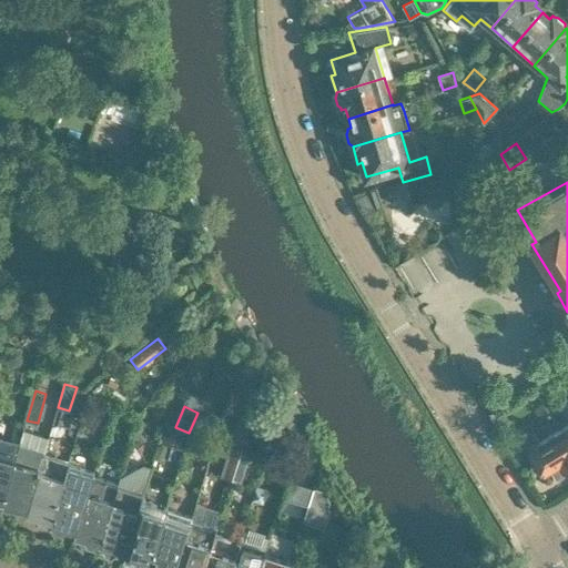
[(3,501),(23,432),(24,427),(4,424),(7,411),(1,409),(0,414),(0,501),(1,500),(3,501)]
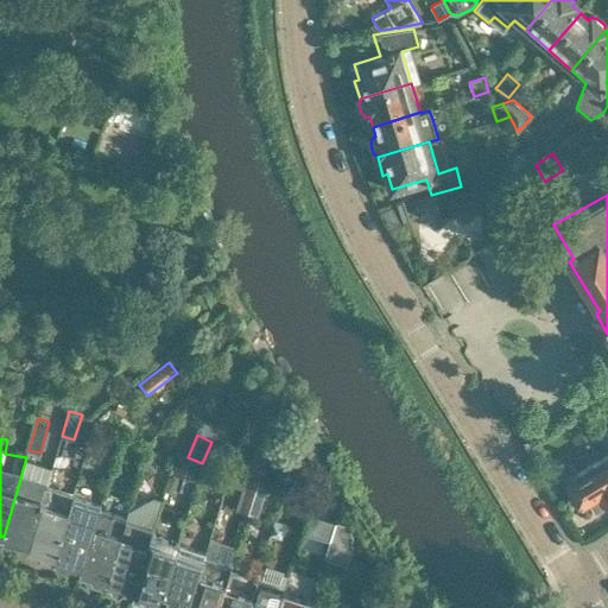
[(254,447),(247,473),(236,508),(248,512),(258,483),(270,442),(264,441),(254,447)]
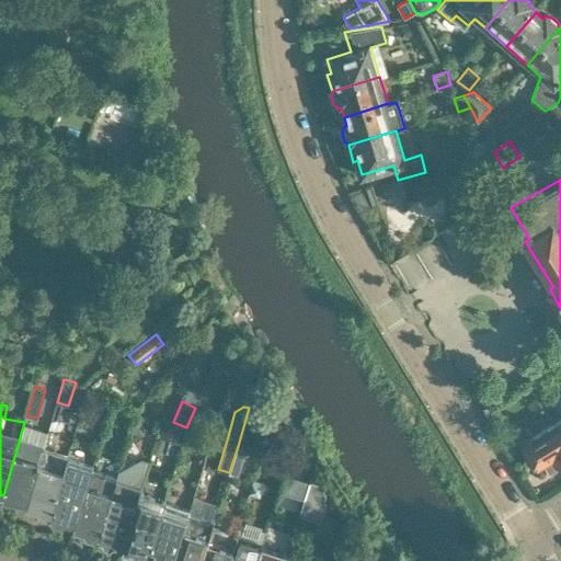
[(204,411),(195,408),(186,427),(185,433),(194,436),(204,411)]
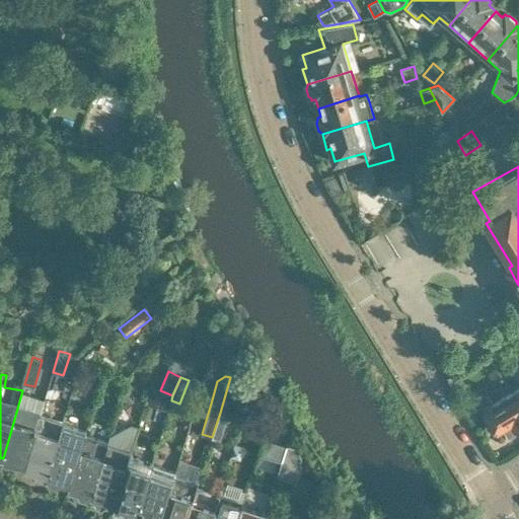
[(518,430),(518,397),(513,388),(491,402),(487,395),(486,394),(484,394),(480,394),(479,394),(478,395),(477,397),(477,399),(478,401),(483,410),(497,432),(503,428),(509,437),(518,430)]
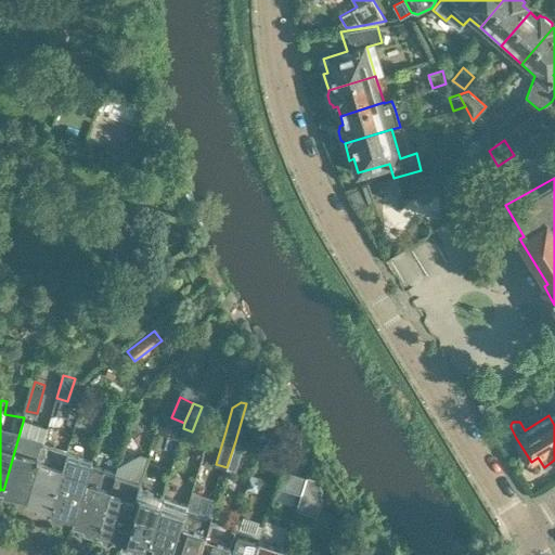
[(162,417),(158,433),(178,438),(182,424),(162,417)]
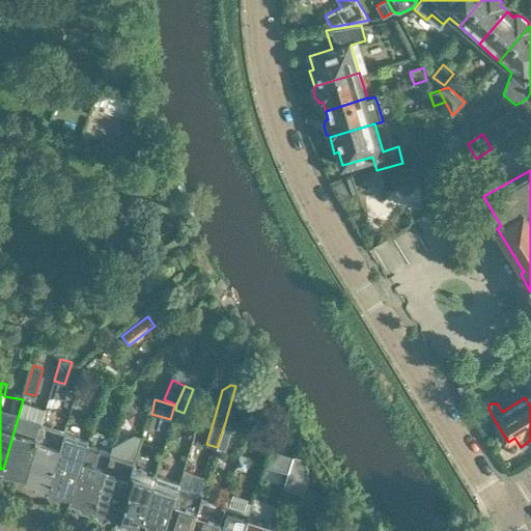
[(26,480),(43,423),(42,423),(43,421),(42,421),(46,410),(22,403),(3,469),(2,471),(25,478),(25,480),(26,480)]
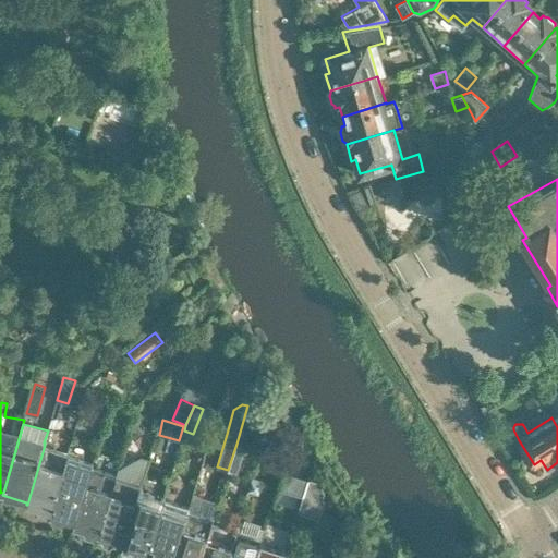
[(504,425),(494,431),(504,446),(513,440),(504,425)]
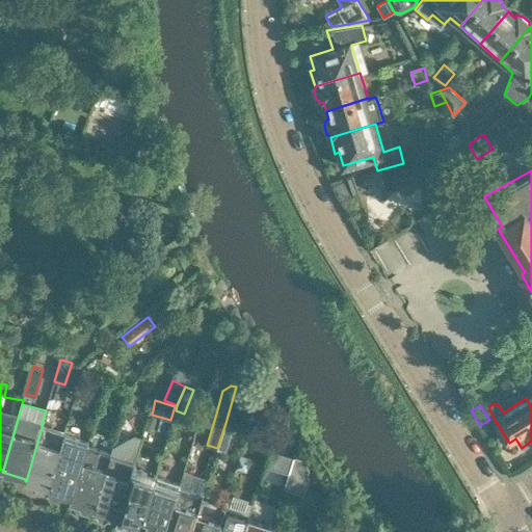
[(234,426),(225,423),(217,448),(225,451),(234,426)]
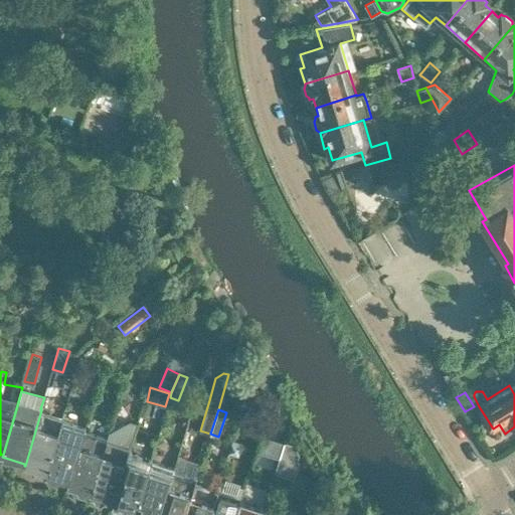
[(47,473),(63,420),(62,419),(63,417),(41,410),(25,466),(33,468),(35,473),(42,475),(46,472),(47,473)]
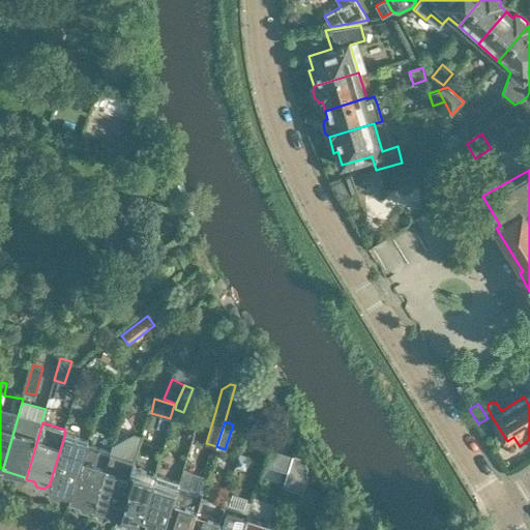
[(118,517),(134,463),(142,434),(136,432),(112,444),(111,449),(112,449),(94,506),(93,509),(95,509),(97,513),(105,516),(108,513),(118,517)]
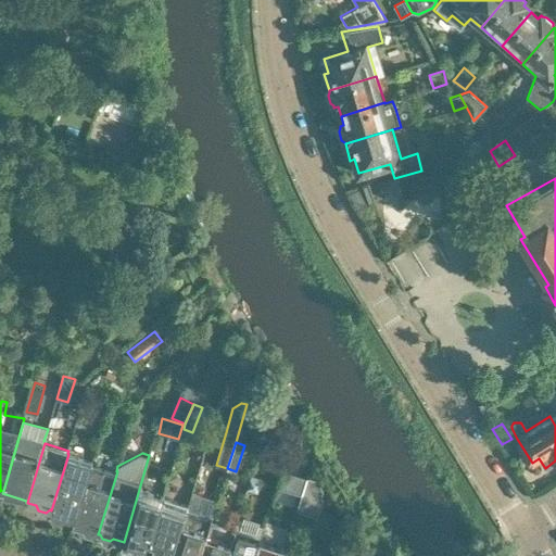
[(91,464),(92,465),(92,462),(68,454),(51,510),(50,513),(74,519),(91,464)]
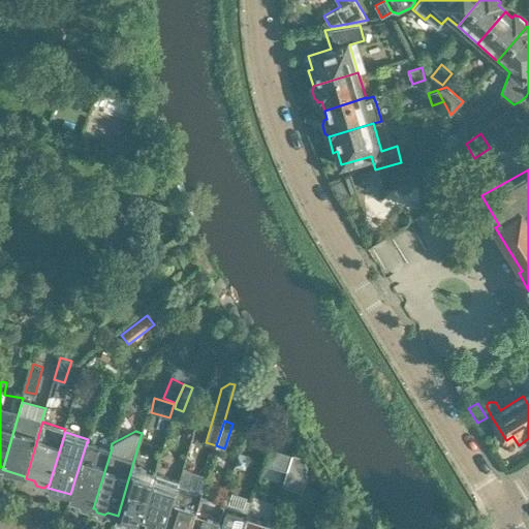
[(112,448),(111,448),(88,442),(87,441),(70,494),(69,497),(81,501),(82,504),(89,506),(92,504),(94,505),(112,448)]
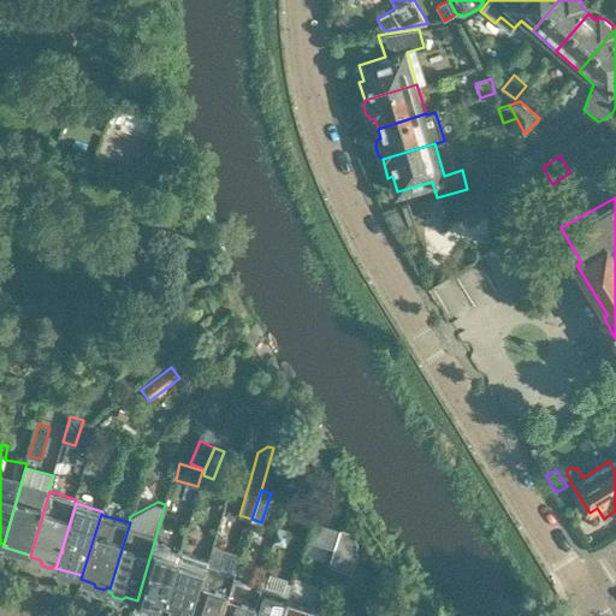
[(329,526),(323,544),(336,548),(336,546),(341,529),(329,526)]
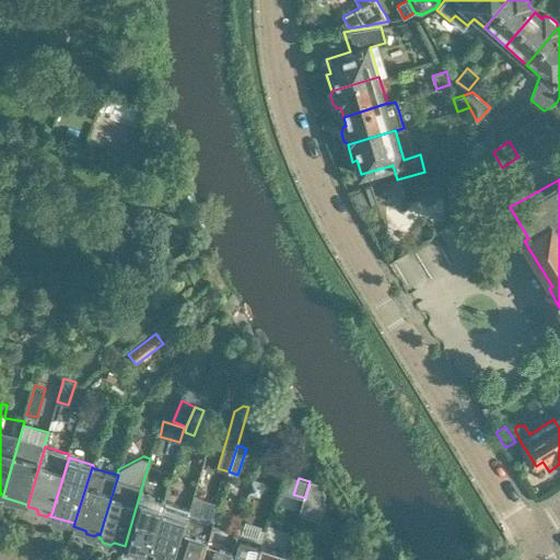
[(319,485),(310,481),(305,497),(305,498),(300,513),(300,515),(319,522),(325,502),(323,501),(325,494),(319,485)]
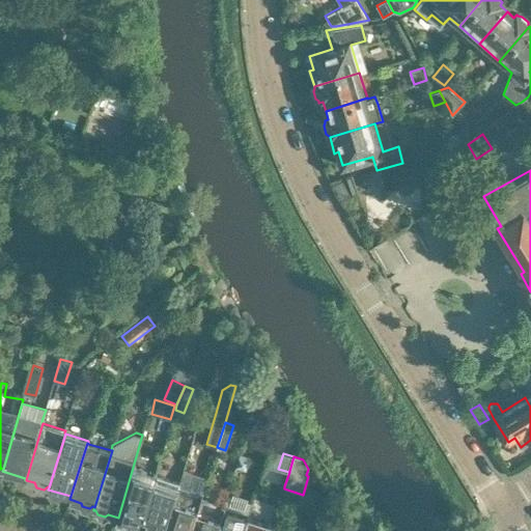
[(140,528),(157,472),(134,464),(118,518),(117,521),(127,524),(128,528),(136,530),(139,528),(140,528)]
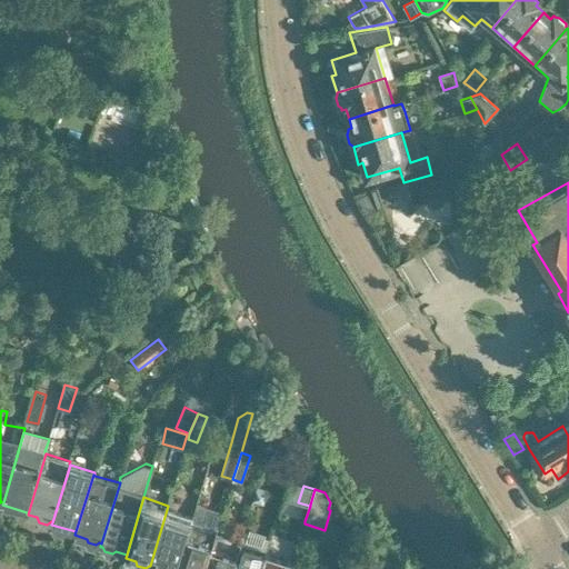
[(177,568),(192,521),(191,520),(192,517),(168,508),(168,506),(150,566),(149,568),(177,568)]
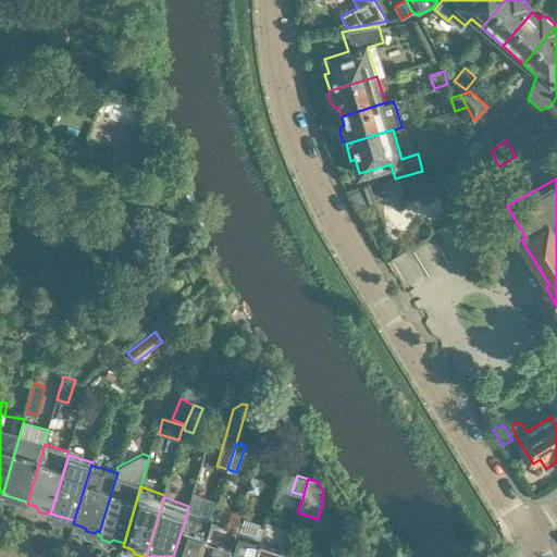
[(200,556),(212,520),(211,520),(212,518),(188,510),(173,556),(200,556)]
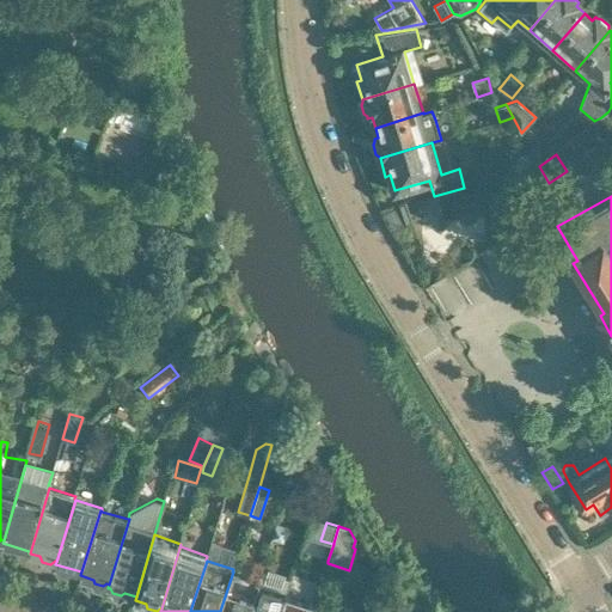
[(250,611),(261,582),(233,571),(220,611),(250,611)]
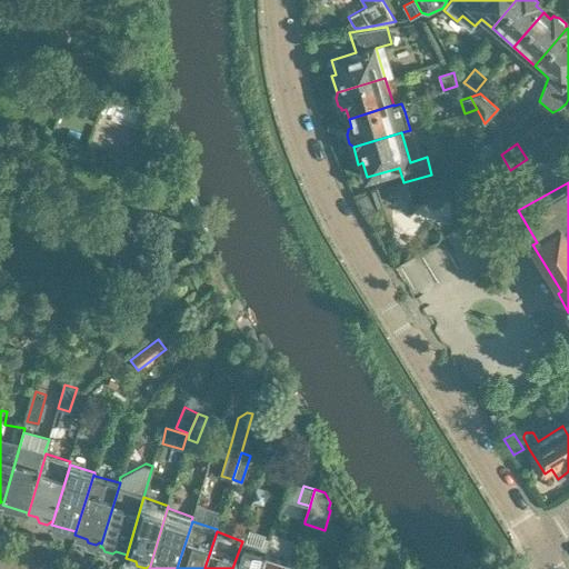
[(260,568),(266,552),(270,539),(246,531),(242,541),(232,568),(260,568)]
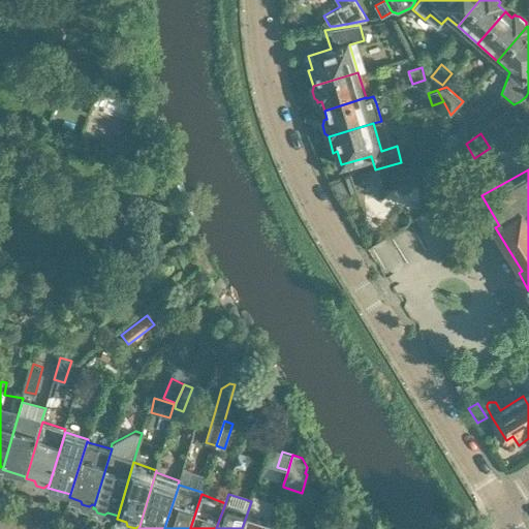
[(271,528),(274,522),(272,521),(247,514),(242,528),(271,528)]
